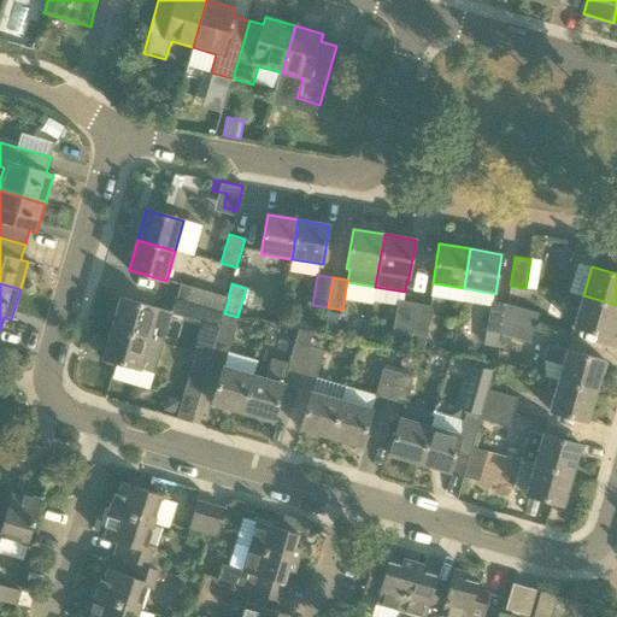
[(228,298),(181,285),(176,299),(224,313),(229,298),(228,298)]
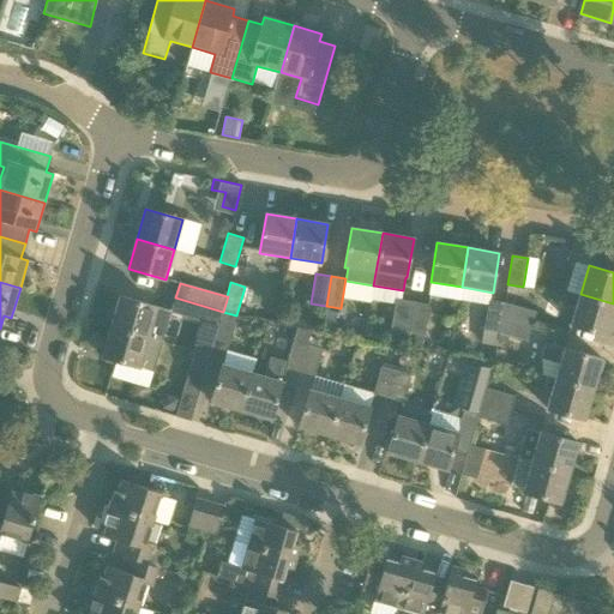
[(609,337),(613,318),(613,304),(581,294),(571,325),(609,337)]
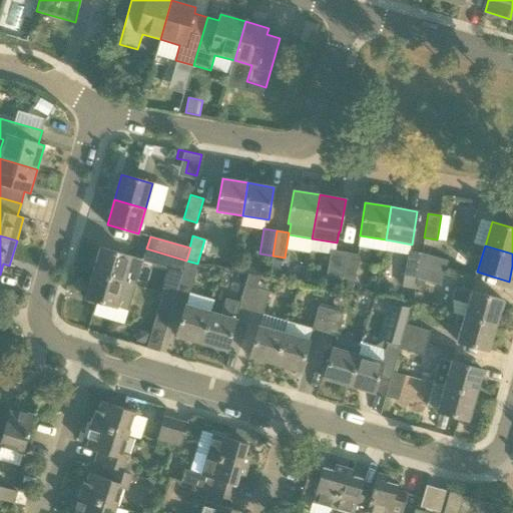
[(143,260),(131,257),(100,247),(92,274),(124,283),(135,286),(143,260)]
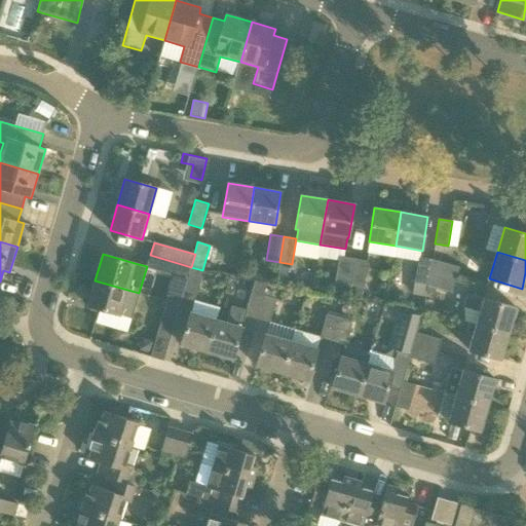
[(187,279),(191,267),(150,255),(147,267),(186,278),(187,279)]
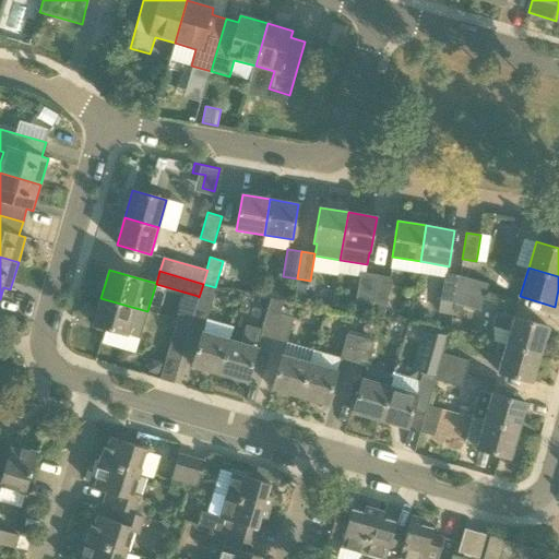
[(373,302),(378,275),(360,272),(355,301),(372,305),(372,301),(373,302)]
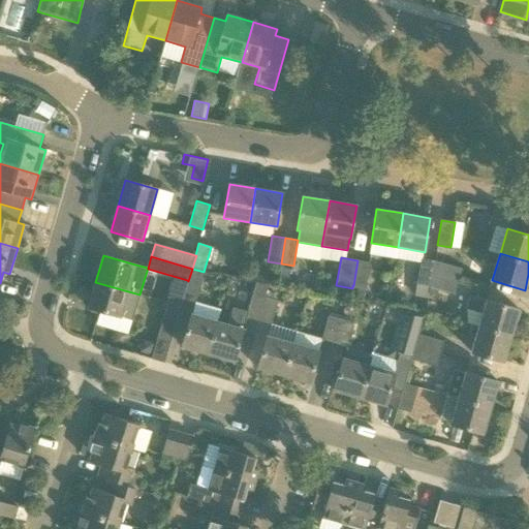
[(430,286),(433,273),(435,260),(422,258),(417,284),(415,296),(428,299),(429,286),(430,286)]
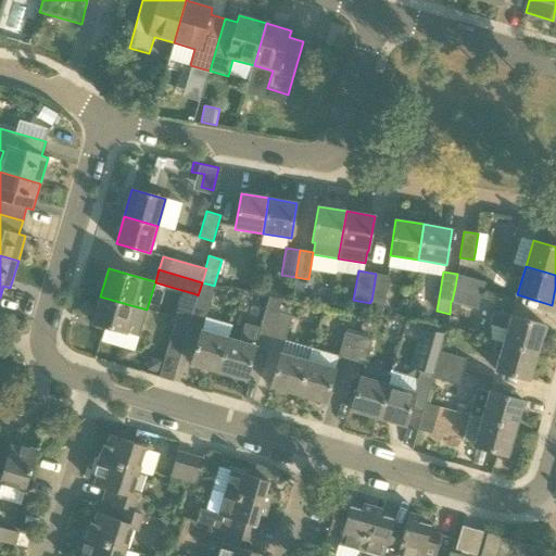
[(376,274),(371,301),(383,302),(389,276),(376,274)]
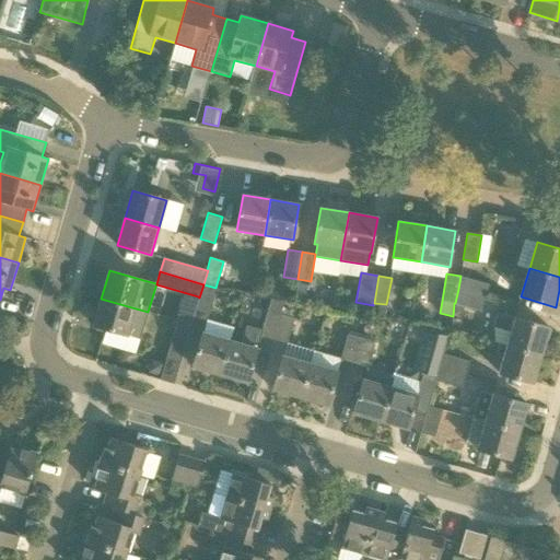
[(458,289),(486,298),(489,283),(461,276),(458,289)]
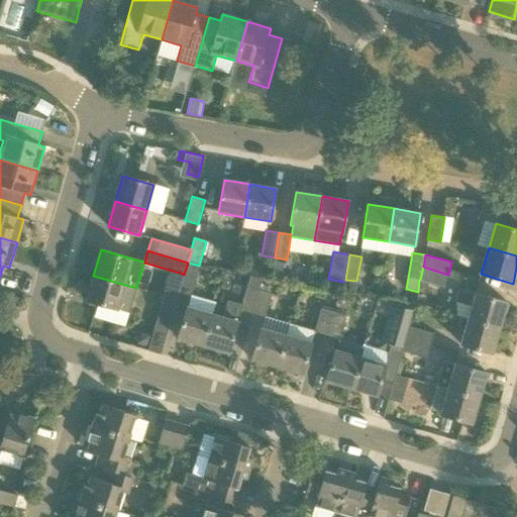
[(191,295),(199,266),(188,263),(184,275),(183,274),(180,286),(176,299),(177,299),(175,306),(186,309),(178,338),(203,346),(212,315),(213,315),(216,302),(191,295)]
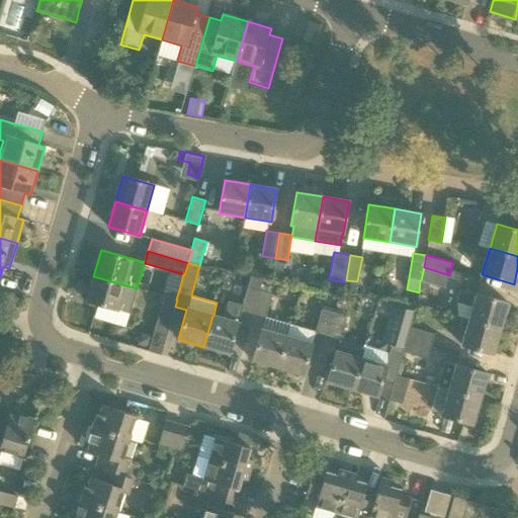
[(445,287),(449,275),(424,267),(421,280),(445,287)]
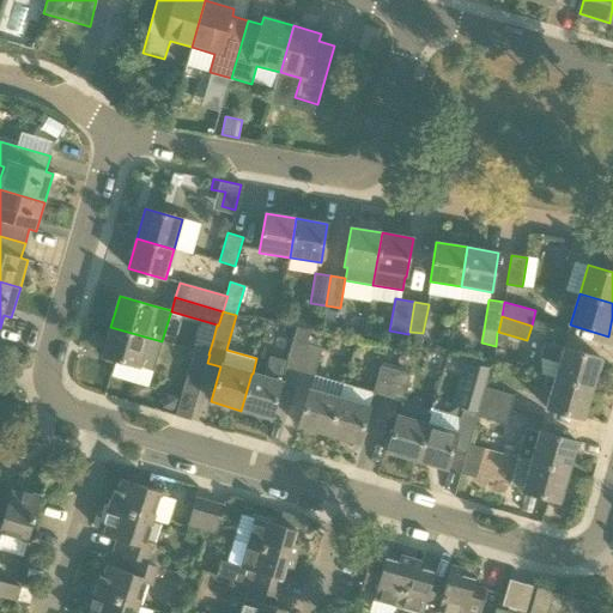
[(307,345),(308,345),(310,337),(313,328),(297,325),(292,340),(284,369),(298,374),(307,345)]
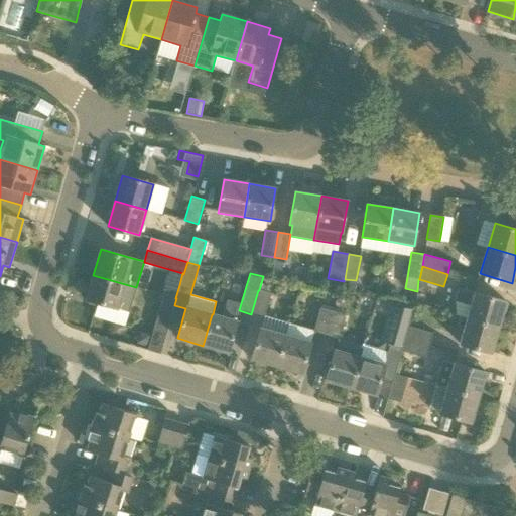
[(125,284),(93,275),(86,300),(129,312),(136,287),(125,284)]
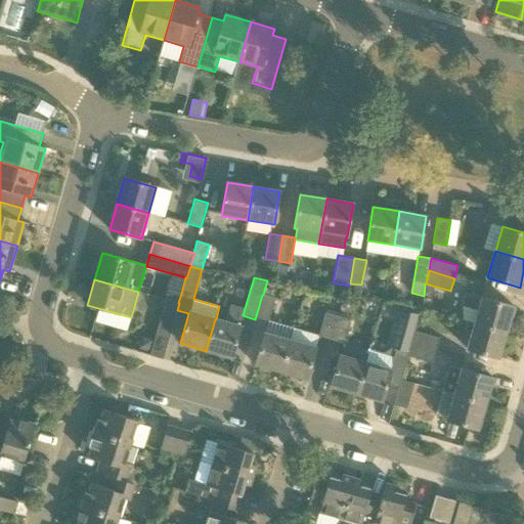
[(265,288),(263,295),(271,297),(274,291),(265,288)]
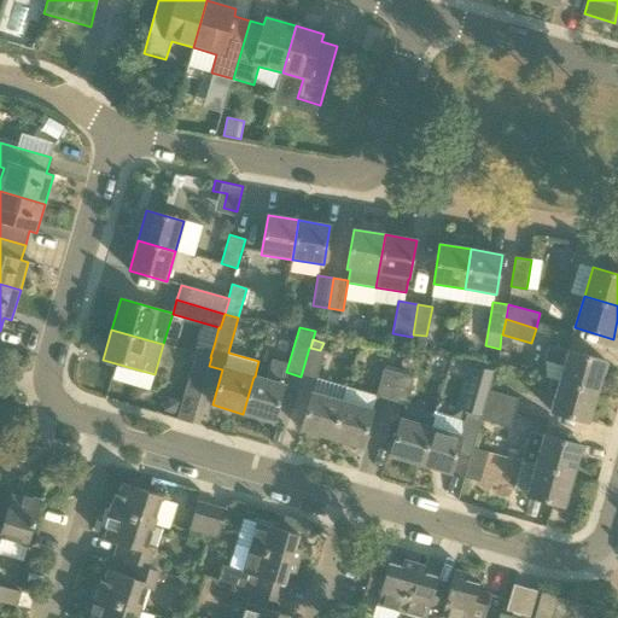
[(551,345),(546,360),(547,377),(560,380),(598,391),(606,362),(551,345)]
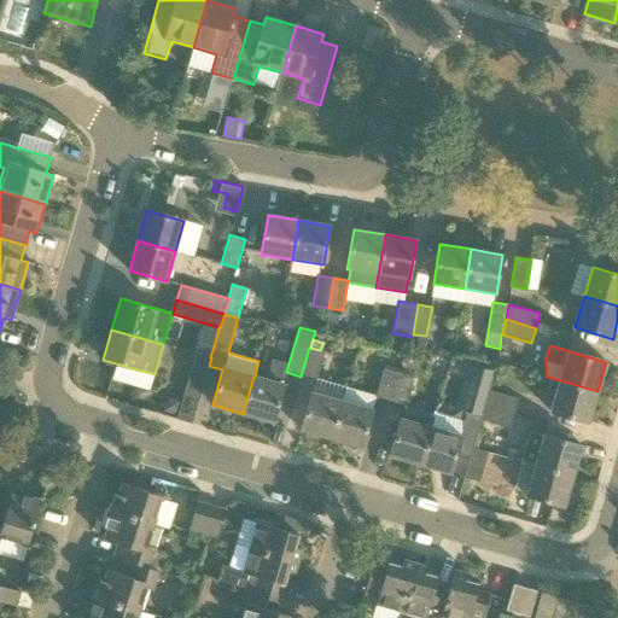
[(320,350),(310,348),(309,348),(301,377),(315,382),(324,351),(320,350)]
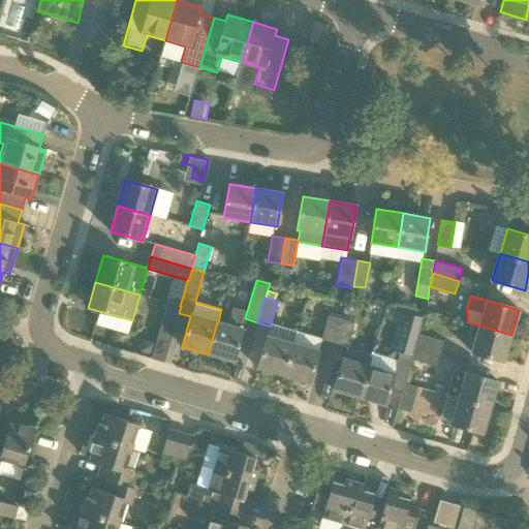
[(170,343),(179,313),(181,306),(180,306),(167,303),(157,340),(170,343)]
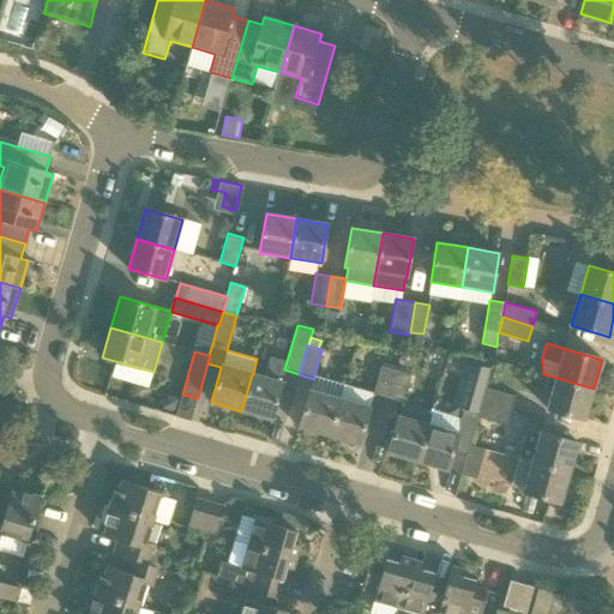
[(387,399),(396,369),(381,366),(373,396),(387,399)]
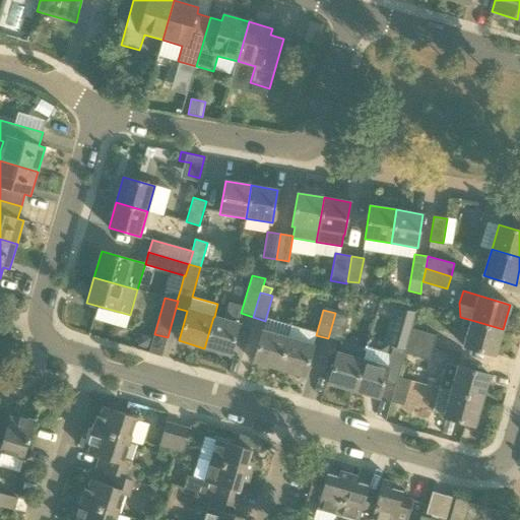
[(335,313),(328,338),(340,341),(347,317),(335,313)]
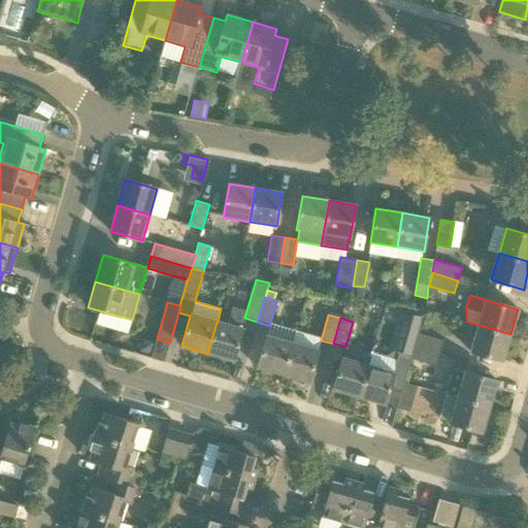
[(242,329),(218,322),(217,322),(207,354),(233,361),(242,329)]
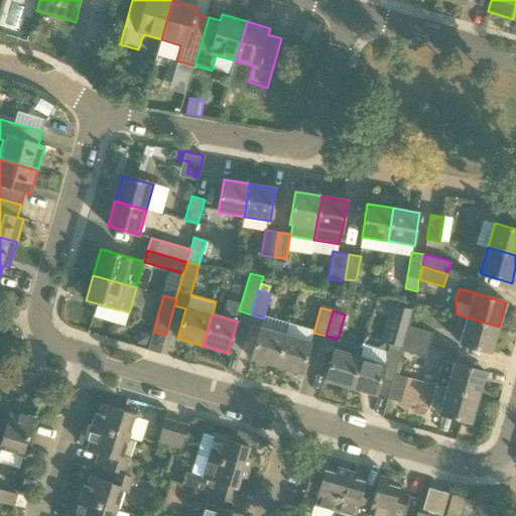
[(499,327),(468,317),(461,344),(492,353),(499,327)]
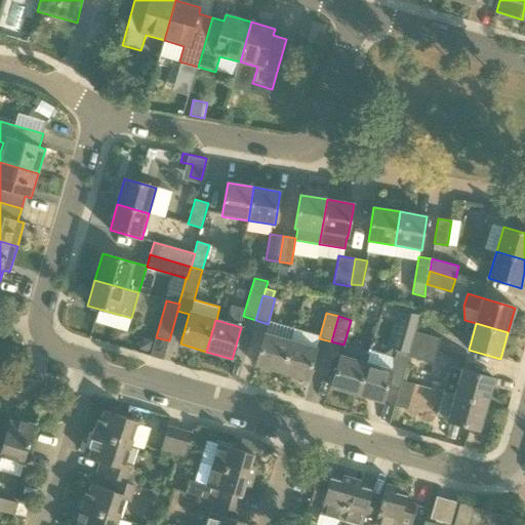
[(409,356),(412,344),(416,331),(403,327),(396,352),(409,356)]
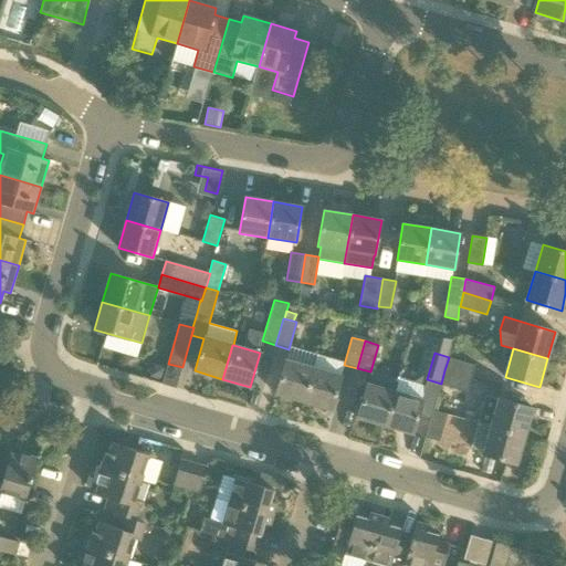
[(475,365),(449,357),(444,370),(471,378),(475,365)]
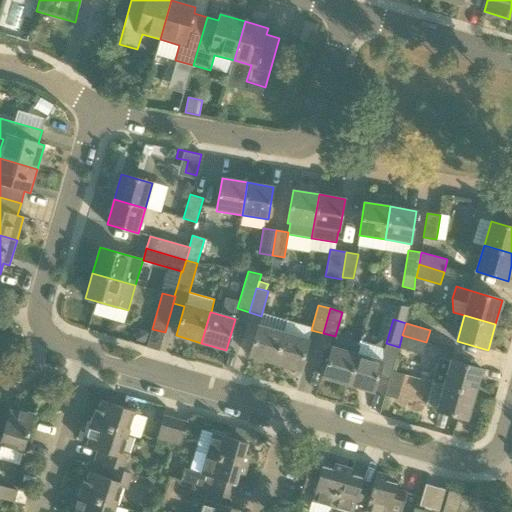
[(275,364),(284,332),(259,325),(249,357),(275,364)]
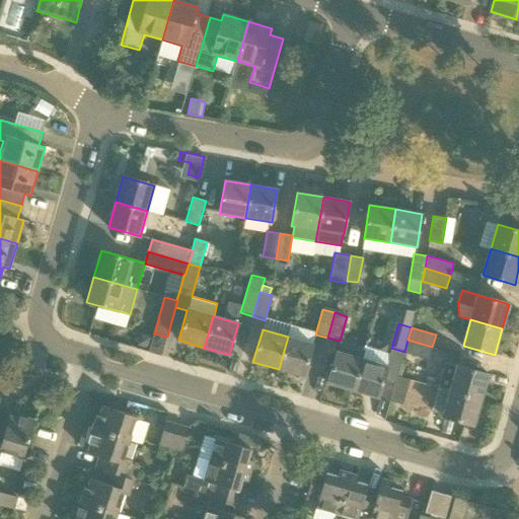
[(304,376),(313,345),(288,337),(279,369),(304,376)]
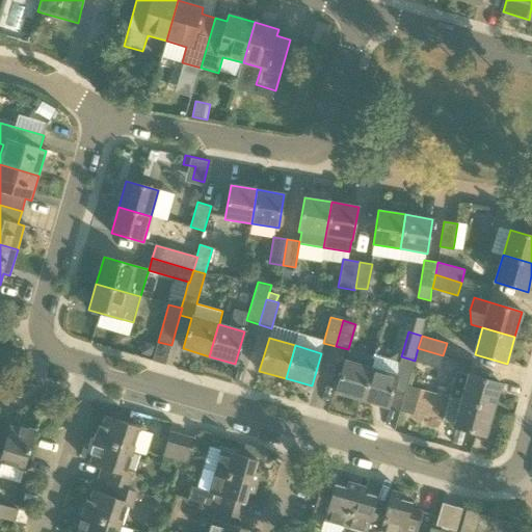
[(440,368),(443,355),(418,348),(415,361),(440,368)]
